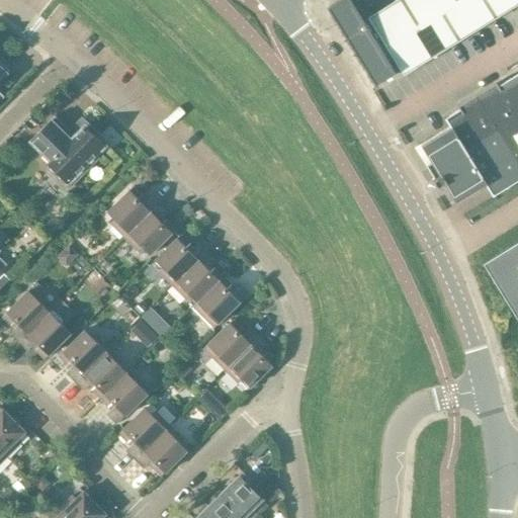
[(403,75),(517,3),(517,0),(396,0),(362,20),(349,0),(340,0),(327,8),(374,85),(399,70),(403,75)]
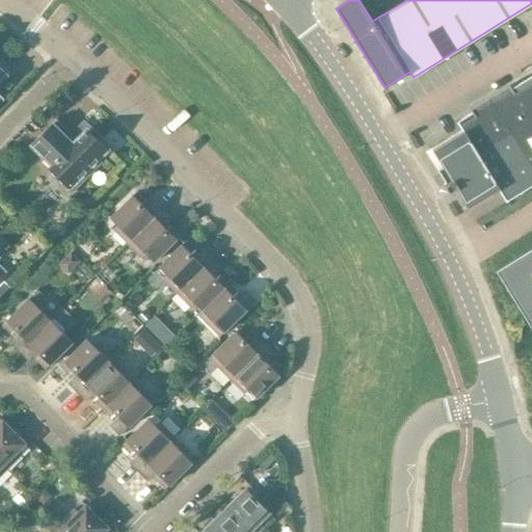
[(0,98),(0,80),(9,72),(6,70),(8,67),(0,58),(0,101),(1,100),(0,98)]
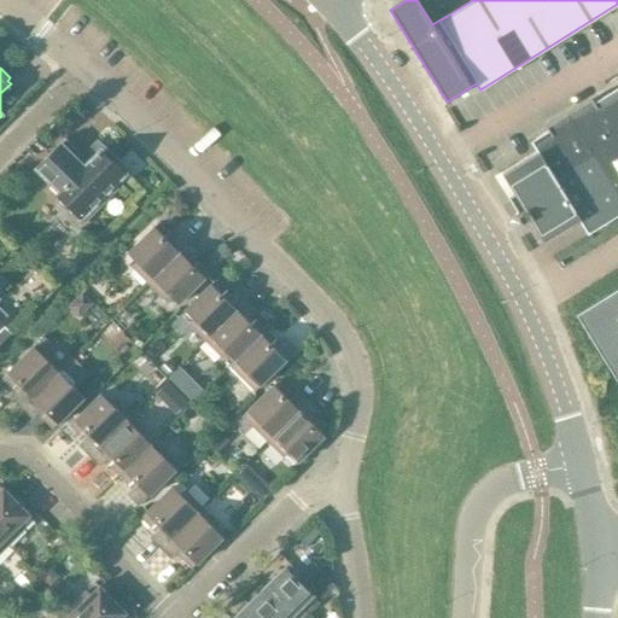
[(587,234),(617,215),(617,86),(529,141),(536,152),(501,174),(513,194),(508,198),(518,214),(514,215),(520,225),(529,220),(542,242),(577,220),(587,234)]
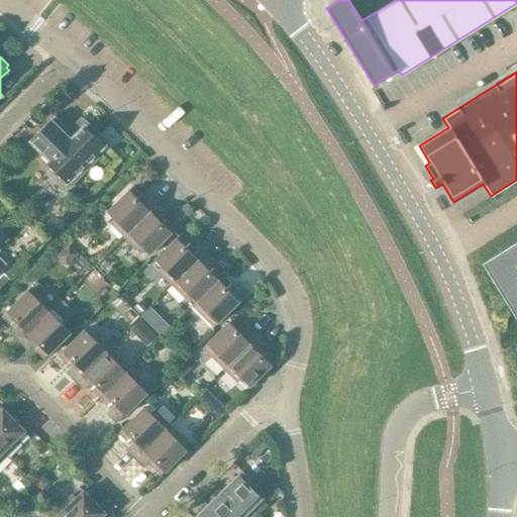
[(95,154),(104,145),(94,135),(96,132),(85,121),(77,129),(79,131),(75,135),(69,130),(70,130),(55,115),(29,140),(50,161),(46,165),(53,170),(47,175),(62,188),(77,174),(79,177),(97,158),(95,154)]
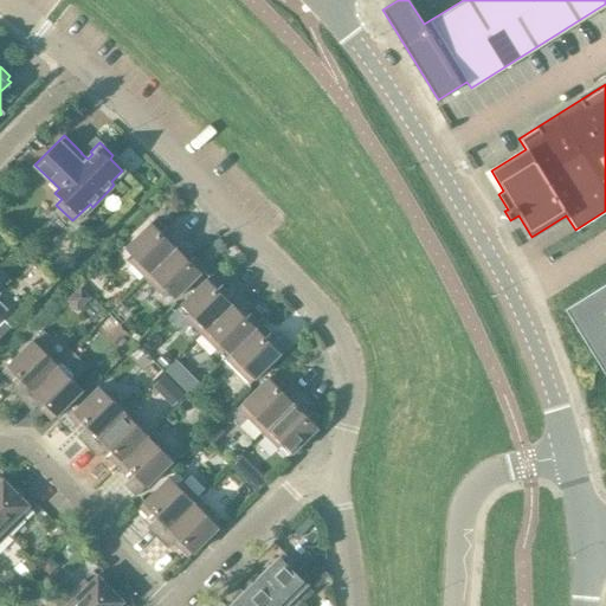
[(146,278),(186,238),(175,227),(169,233),(155,219),(124,249),(133,257),(129,262),(146,278)]
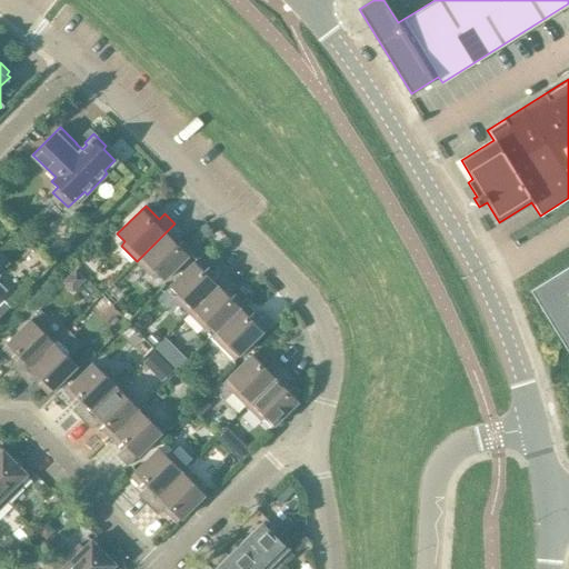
[(191,252),(178,239),(183,232),(175,223),(137,261),(151,276),(156,272),(163,280),(191,252)]
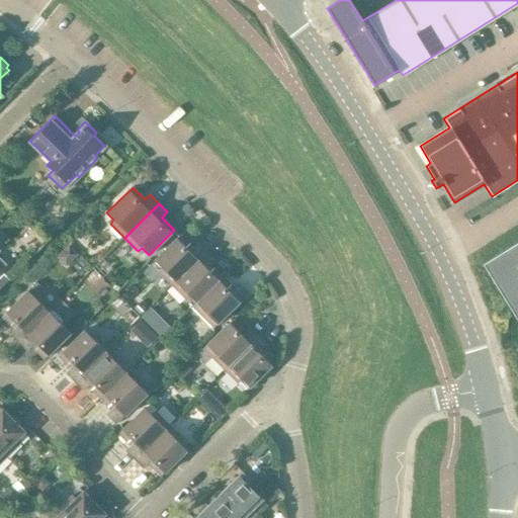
[(172,285),(206,251),(197,242),(192,248),(180,235),(154,260),(161,268),(158,271),(172,285)]
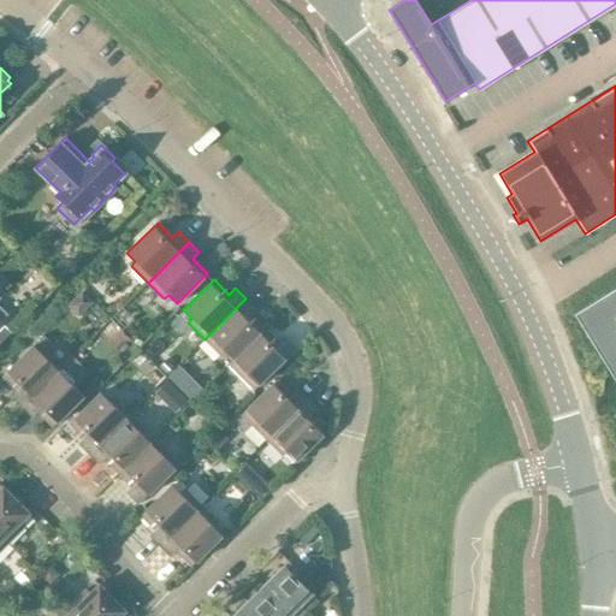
[(615,288),(574,314),(615,383),(615,288)]
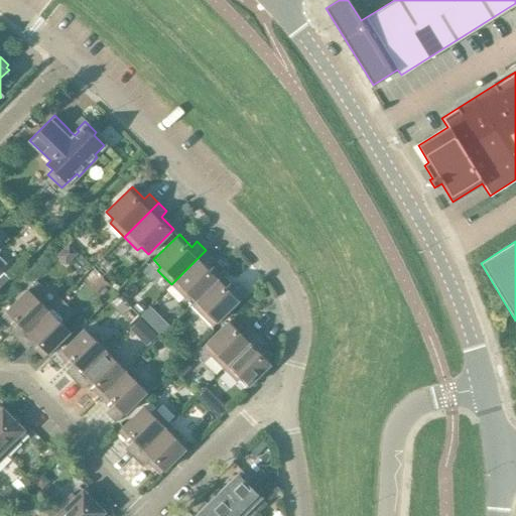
[(66,265),(77,254),(69,245),(57,256),(66,265)]
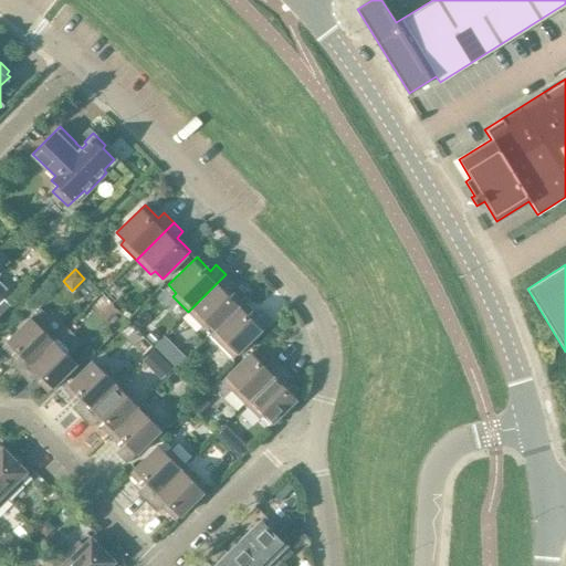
[(242,303),(229,290),(234,284),(226,274),(188,312),(202,327),(207,323),(213,331),(242,303)]
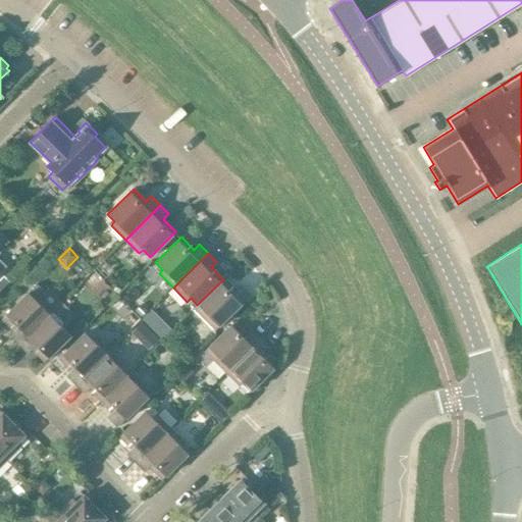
[(93,273),(85,281),(94,290),(101,282),(93,273)]
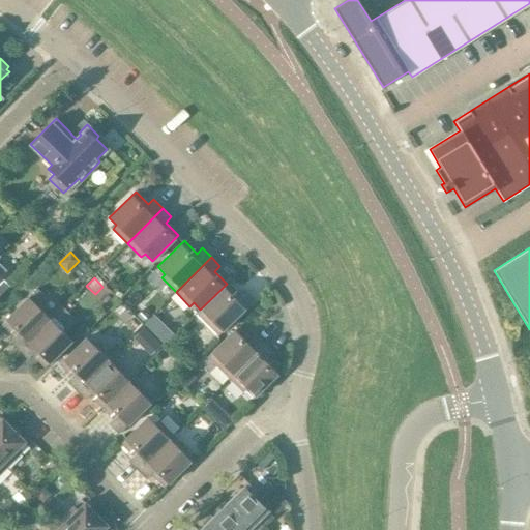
[(218,334),(254,300),(244,290),(239,295),(227,284),(200,310),(207,317),(203,320),(218,334)]
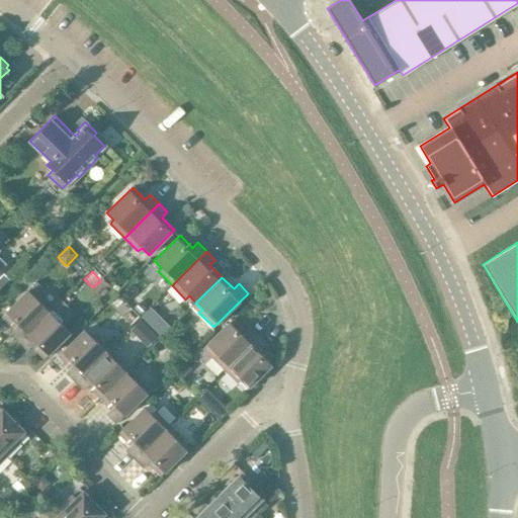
[(18,343),(61,299),(48,285),(44,289),(36,282),(2,316),(14,329),(9,334),(18,343)]
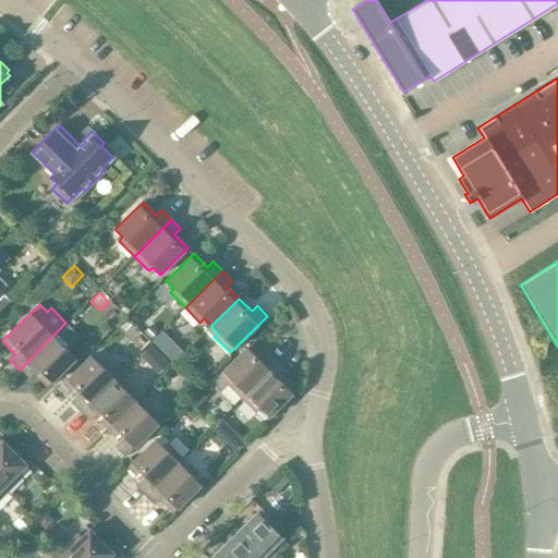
[(75,359),(68,351),(81,338),(65,323),(20,370),(28,378),(34,373),(48,387),(75,359)]
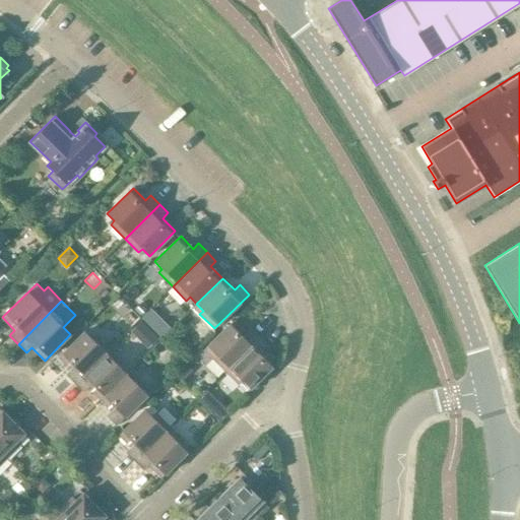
[(225,371),(260,337),(251,328),(246,333),(234,321),(207,346),(214,353),(211,358),(225,371)]
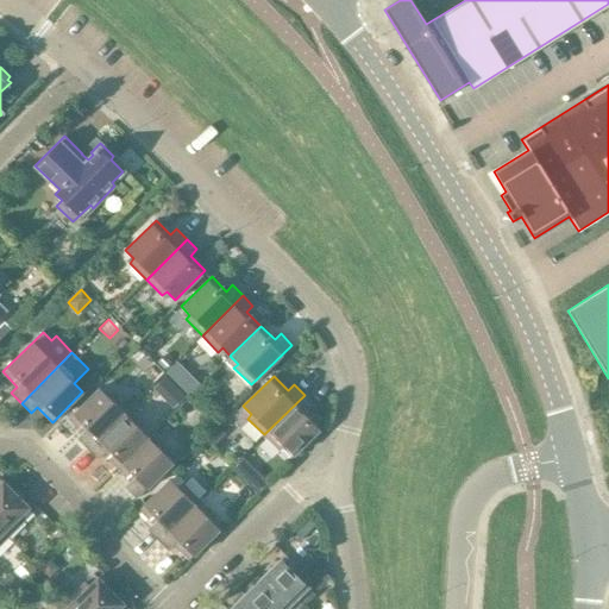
[(164,377),(155,388),(163,396),(173,385),(164,377)]
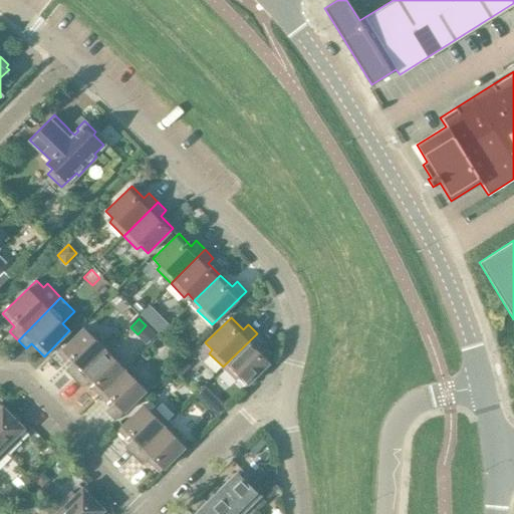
[(73,379),(107,345),(94,331),(90,335),(83,327),(57,353),(70,365),(65,370),(73,379)]
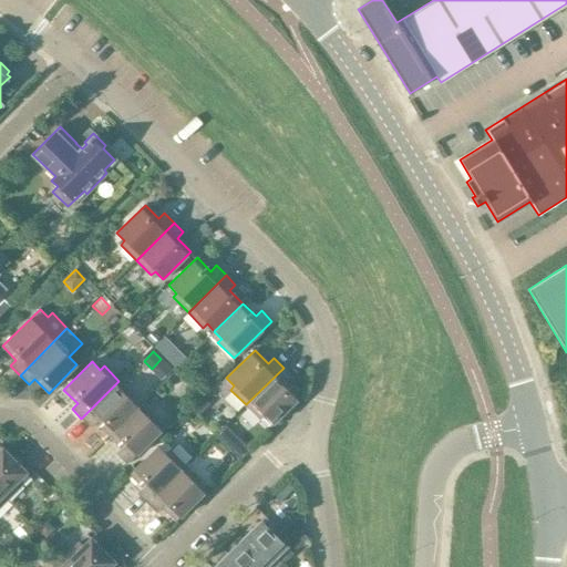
[(301,397),(287,382),(292,377),(284,368),(246,404),(260,420),(265,416),(272,424),(301,397)]
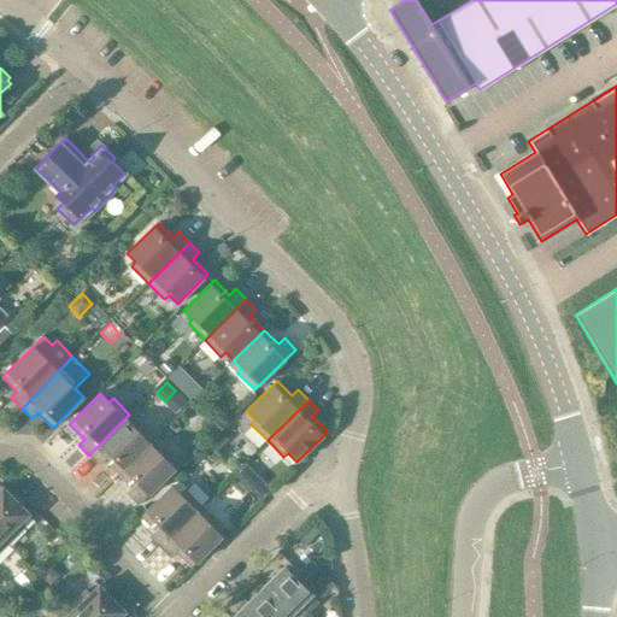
[(118,474),(150,444),(142,435),(146,432),(129,415),(88,456),(99,466),(105,460),(118,474)]
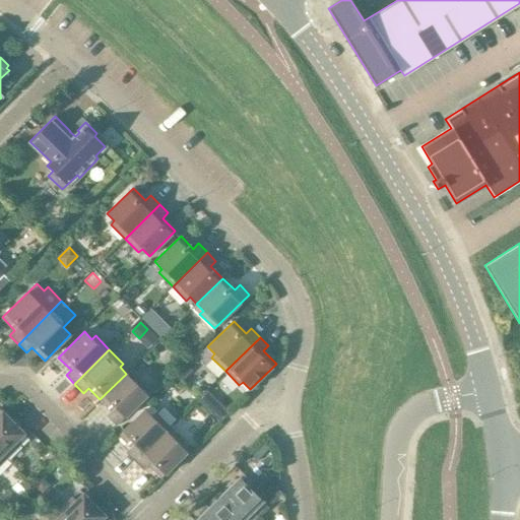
[(116,426),(150,392),(136,377),(133,381),(126,374),(100,399),(112,411),(107,416),(116,426)]
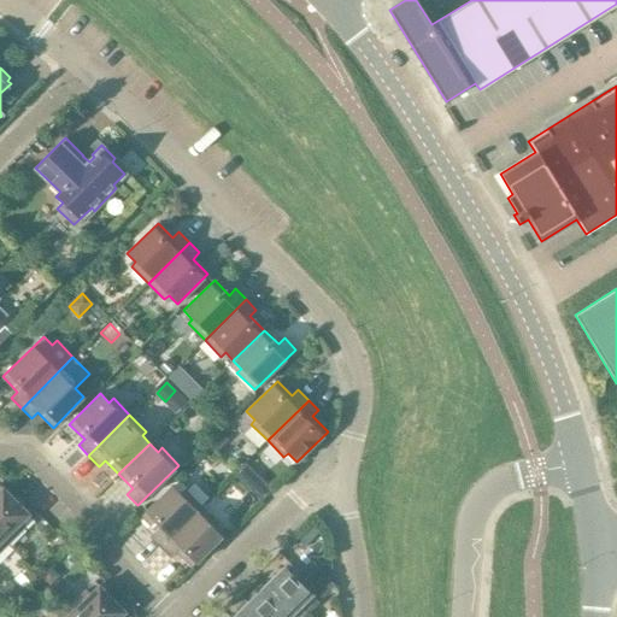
[(244,465),(234,475),(246,487),(256,476),(244,465)]
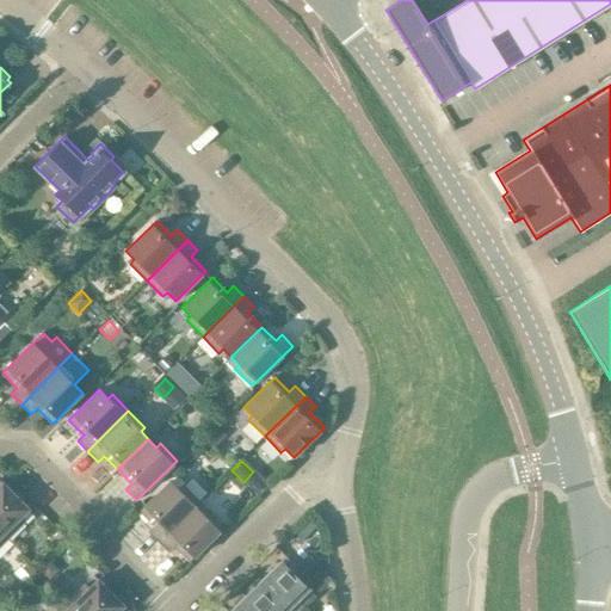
[(29,510),(0,480),(0,530),(7,538),(24,522),(19,518),(29,510)]
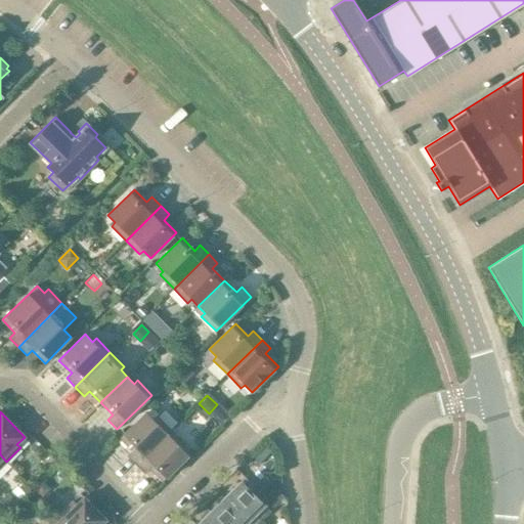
[(135,465),(170,431),(157,417),(153,420),(145,412),(120,438),(132,451),(127,456),(135,465)]
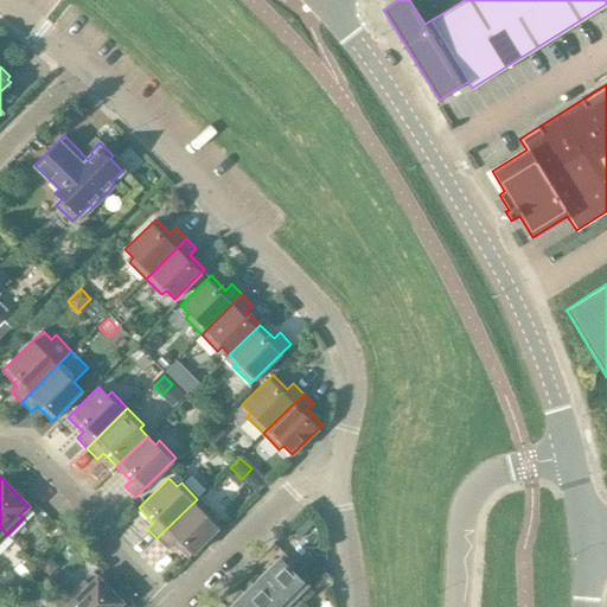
[(189,557),(218,528),(210,519),(213,515),(197,499),(157,538),(167,549),(173,543),(189,557)]
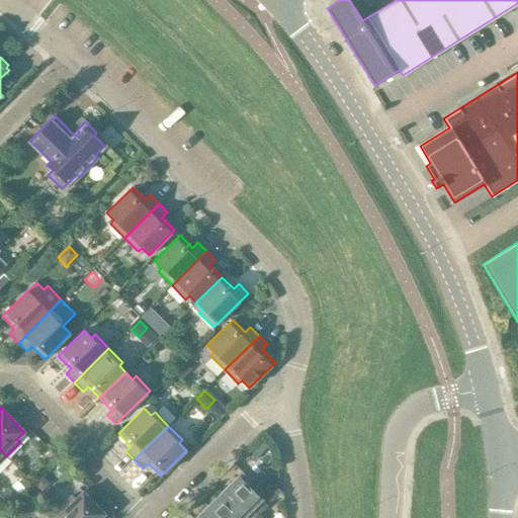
[(280,491),(266,477),(255,487),(270,501),(280,491)]
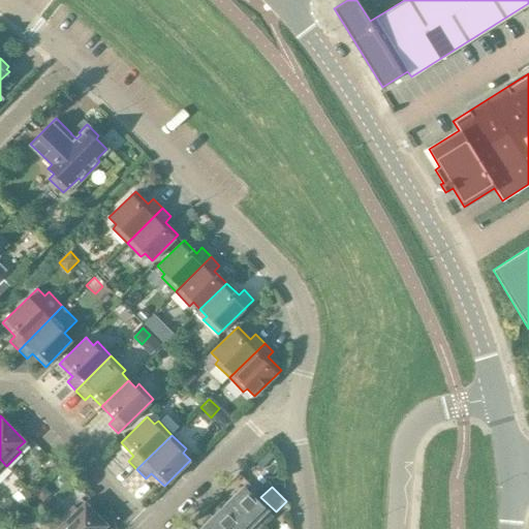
[(273,517),(245,489),(244,490),(242,488),(235,496),(236,497),(229,503),(253,528),(268,528),(265,525),(273,517)]
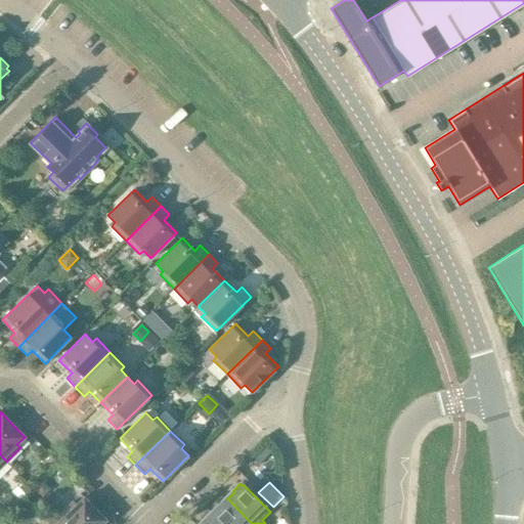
[(5,494),(0,498),(0,507),(6,514),(15,505),(5,494)]
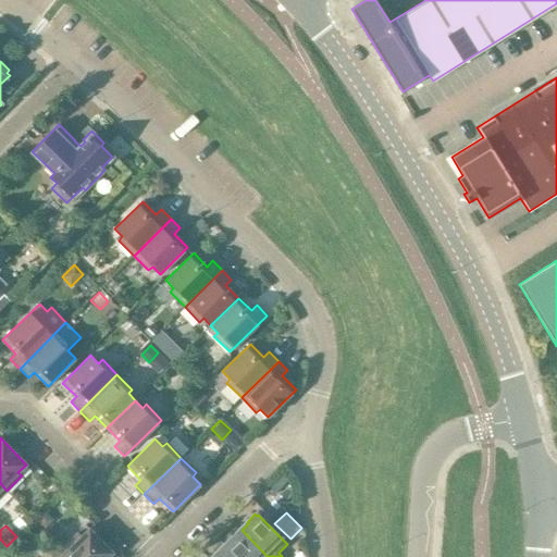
[(115,556),(116,556),(89,529),(82,536),(77,532),(62,547),(72,556),(115,556)]
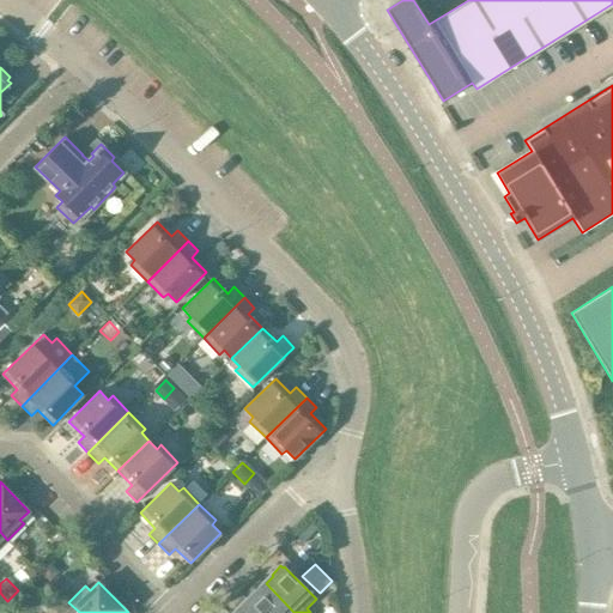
[(293,612),(266,583),(258,592),(256,590),(247,600),(259,612),(293,612)]
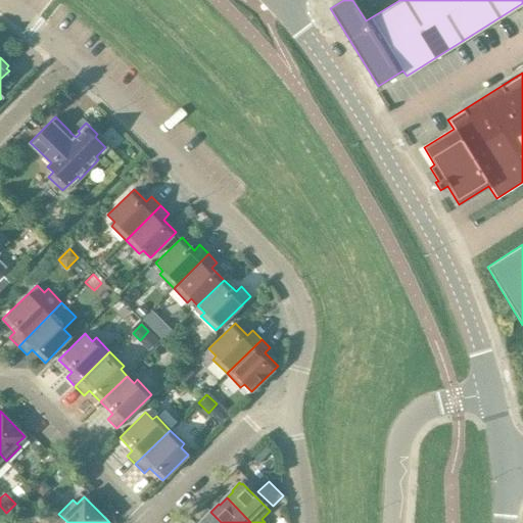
[(221,522),(210,512),(201,520),(202,521),(200,522),(221,522)]
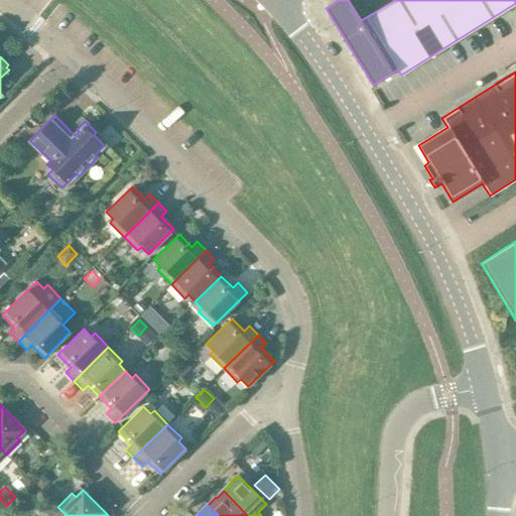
[(67,515),(57,507),(48,515),(67,515)]
